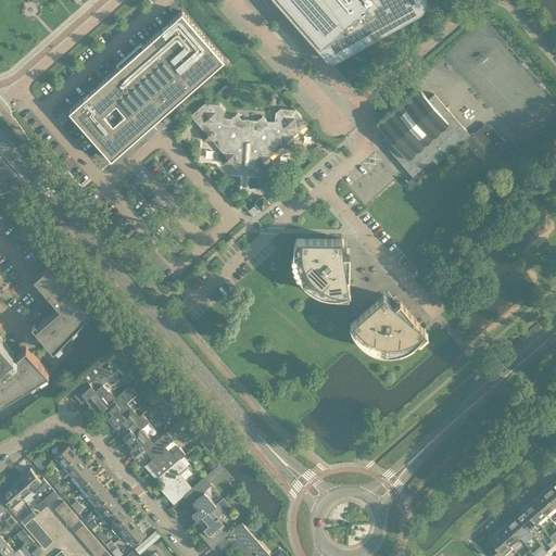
[(263,0),(323,67),(325,70),(326,70),(327,70),(328,71),(329,71),(331,71),(333,70),(405,29),(417,23),(417,22),(418,22),(418,21),(419,21),(419,20),(421,16),(424,0),(263,0)]
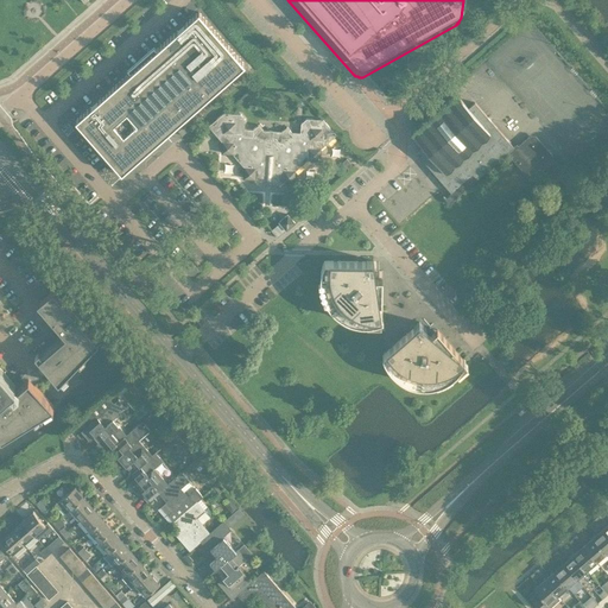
[(127,69),(130,73),(75,121),(121,173),(245,65),(198,12),(157,49),(153,46),(127,69)]
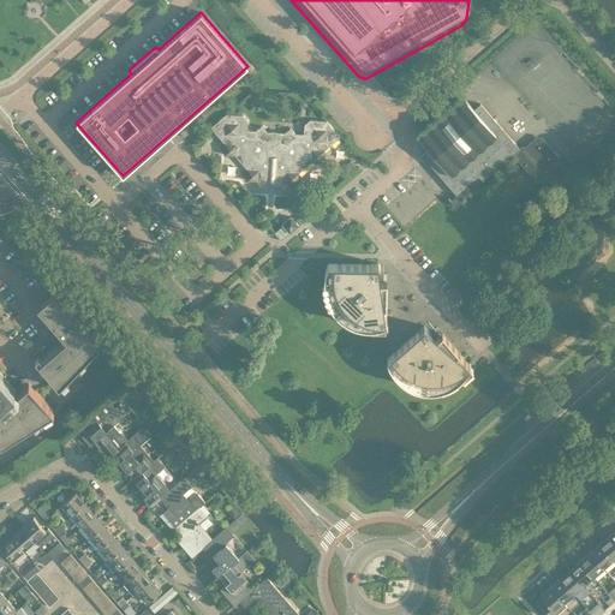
[(418,129),(415,132),(428,148),(421,155),(453,191),(448,195),(457,204),(519,148),(481,102),(472,109),(460,95),(457,97),(452,103),(445,107),(441,112),(437,114),(434,119),(428,121),(425,126),(418,129)]
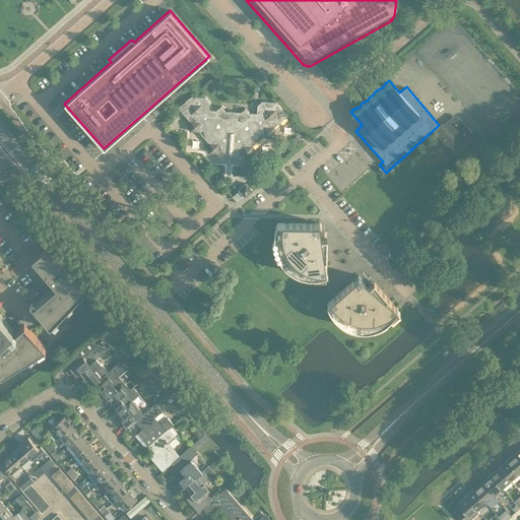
[(209,103),(205,98),(191,96),(179,108),(190,122),(190,131),(199,131),(209,143),(208,152),(217,153),(221,157),(226,153),(234,154),(238,158),(243,155),(252,155),(252,146),(264,136),(273,137),(274,127),(287,116),(276,103),(262,102),(258,106),(255,113),(250,113),(246,109),(241,112),(225,111),(221,107),(216,111),(209,110),(209,103)]
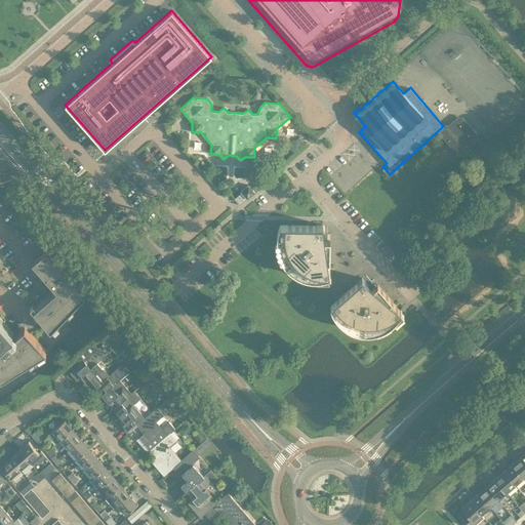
[(471,130),(460,118),(456,118),(445,127),(444,125),(443,126),(438,132),(456,153),(478,134),(473,129),(471,130)]
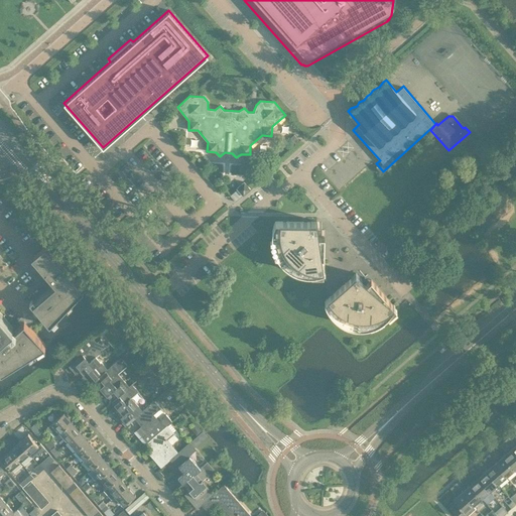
[(291,137),(290,138),(295,144),(298,140),(293,135),(291,137)]
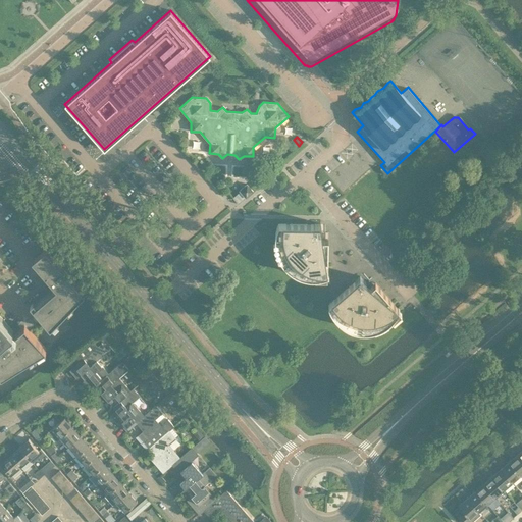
[(246,198),(253,192),(247,185),(240,191),(246,198)]
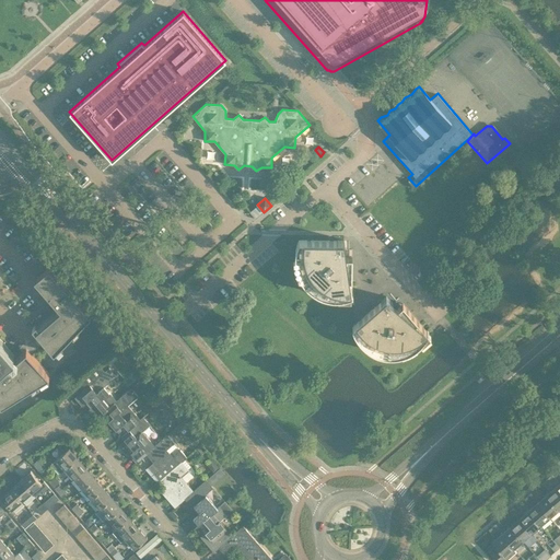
[(258,206),(256,206),(249,212),(255,219),(264,212),(258,206)]
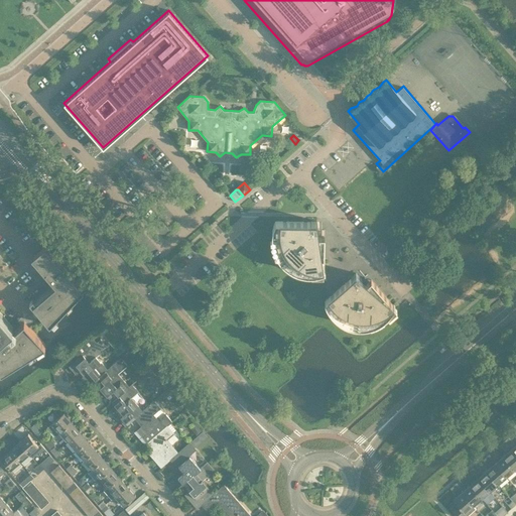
[(318,230),(316,221),(310,221),(310,222),(275,221),(275,222),(274,223),(274,224),(274,225),(273,226),(273,227),(273,228),(273,229),(272,230),(272,231),(272,232),(272,233),(272,234),(272,235),(272,236),(272,237),(272,238),(272,239),(272,240),(272,241),(272,242),(272,243),(273,243),(273,244),(273,245),(273,246),(273,247),(274,248),(274,249),(274,250),(275,251),(275,252),(276,253),(276,254),(277,255),(277,256),(278,256),(278,257),(278,258),(279,258),(279,259),(280,260),(281,261),(282,262),(282,263),(283,263),(284,264),(285,265),(286,265),(286,266),(287,266),(287,267),(288,267),(289,268),(290,268),(290,269),(291,269),(292,269),(292,270),(293,270),(294,271),(295,271),(296,271),(296,272),(297,272),(298,272),(299,272),(299,273),(300,273),(301,273),(302,273),(303,273),(304,274),(305,274),(306,274),(307,274),(308,274),(309,274),(310,274),(311,274),(312,274),(313,274),(314,274),(315,274),(316,274),(316,273),(317,273),(318,273),(319,273),(320,273),(320,272),(321,272),(323,272),(324,272),(324,271),(325,271),(326,271),(325,269),(324,269),(325,236),(317,236),(317,230),(318,230)]
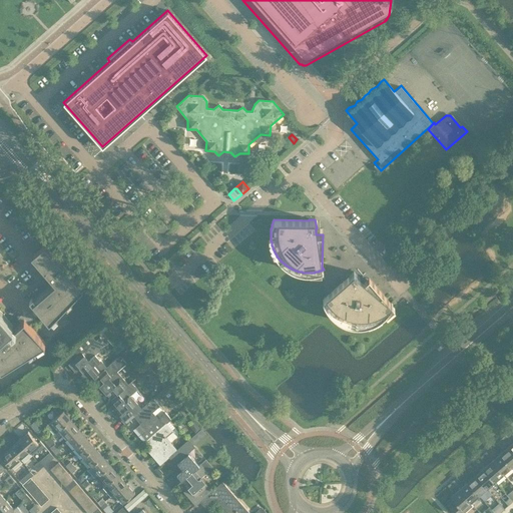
[(52,281),(29,301),(46,320),(49,324),(82,289),(44,244),(31,257),(52,281)]
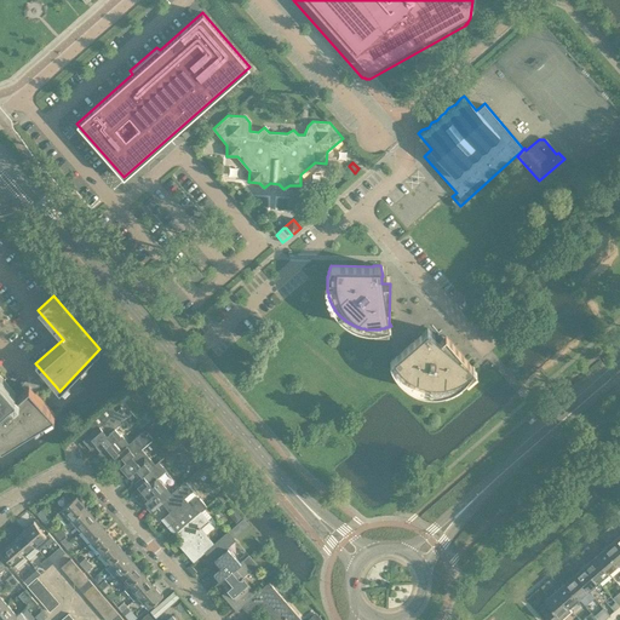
[(436,336),(435,334),(428,328),(422,333),(423,334),(390,361),(390,362),(390,363),(391,365),(391,366),(392,366),(392,367),(392,368),(394,369),(394,371),(395,372),(396,373),(396,374),(397,374),(397,375),(399,375),(399,377),(400,378),(401,379),(402,380),(403,382),(405,383),(406,383),(406,384),(407,384),(408,385),(409,385),(409,386),(411,386),(412,388),(413,388),(414,389),(415,389),(417,390),(418,390),(419,390),(420,390),(420,391),(422,391),(423,391),(424,391),(425,392),(426,392),(428,392),(429,392),(430,392),(431,392),(432,392),(434,392),(435,392),(436,392),(437,392),(438,392),(440,392),(441,392),(442,391),(443,391),(445,391),(446,391),(447,391),(447,390),(448,390),(449,390),(451,389),(452,389),(453,389),(453,388),(454,388),(455,388),(455,386),(457,386),(458,385),(459,385),(460,384),(461,383),(463,383),(463,382),(464,382),(464,380),(465,380),(465,379),(466,379),(466,378),(468,377),(469,377),(469,375),(469,374),(470,374),(470,373),(471,373),(471,372),(472,371),(472,369),(474,369),(474,368),(474,367),(475,367),(475,366),(472,365),(472,366),(446,336),(440,340),(435,336),(436,336)]
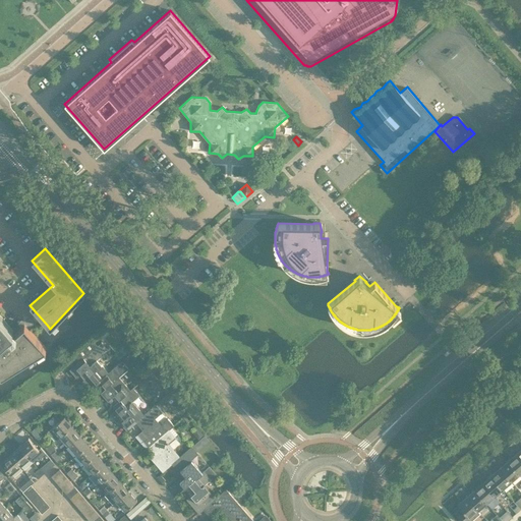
[(0,340),(12,330),(0,315),(0,340)]
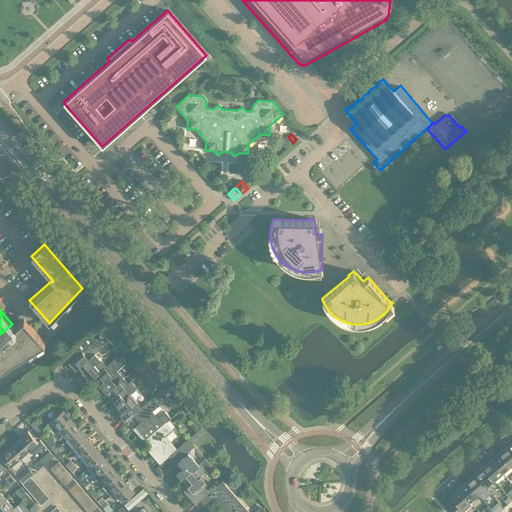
[(0,369),(1,369),(45,342),(24,318),(14,326),(12,324),(0,334),(0,369)]
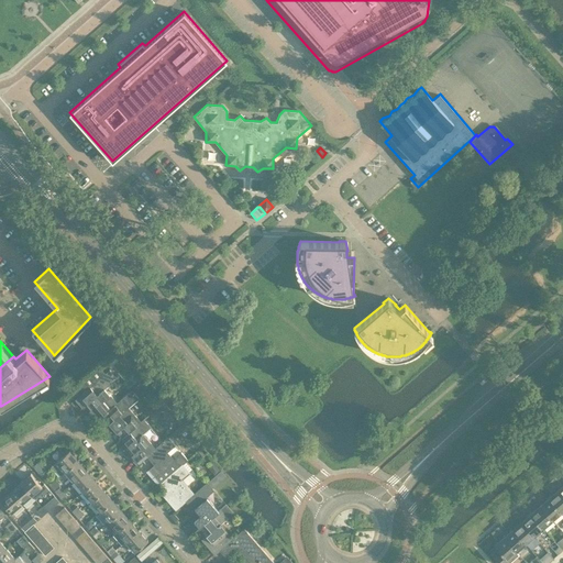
[(118,351),(113,354),(119,361),(122,359),(123,357),(118,351)]
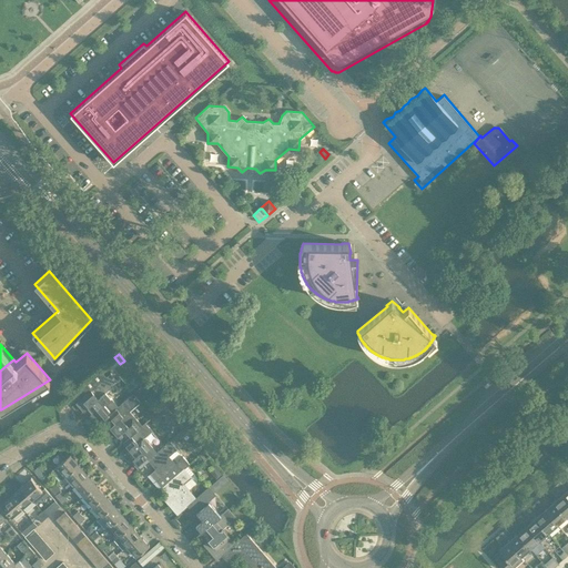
[(107,377),(100,369),(99,368),(80,385),(88,394),(75,403),(83,412),(90,406),(94,412),(90,416),(98,425),(110,415),(109,414),(118,406),(105,392),(118,382),(110,374),(107,377)]
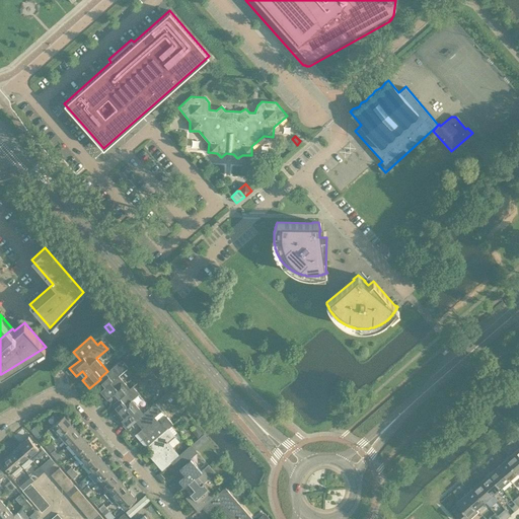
[(118,376),(128,367),(121,360),(107,371),(99,378),(100,379),(105,385),(100,390),(113,403),(129,388),(118,376)]
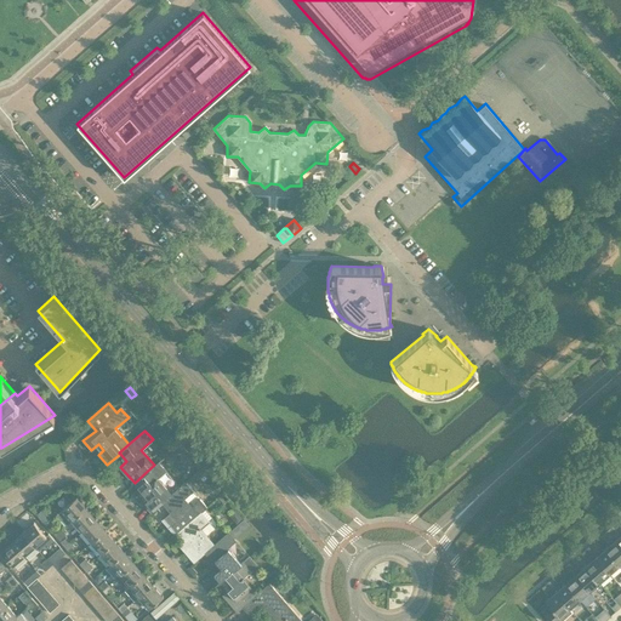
[(157,479),(166,472),(158,462),(154,465),(135,483),(142,490),(136,496),(151,513),(163,502),(161,502),(171,495),(157,479)]
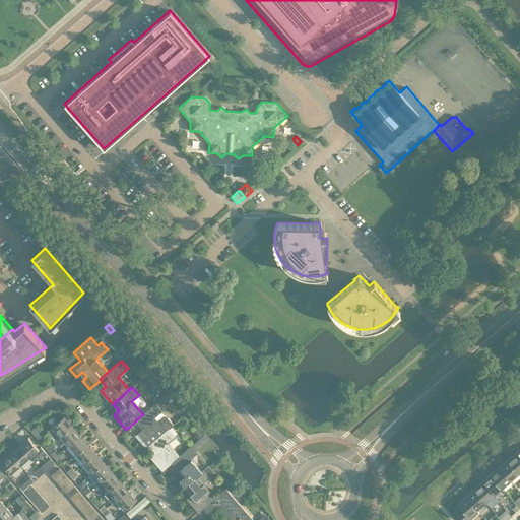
[(154,418),(161,411),(154,404),(143,414),(135,420),(136,420),(139,425),(141,424),(144,427),(138,433),(149,446),(149,445),(168,429),(173,425),(168,418),(159,425),(154,418)]
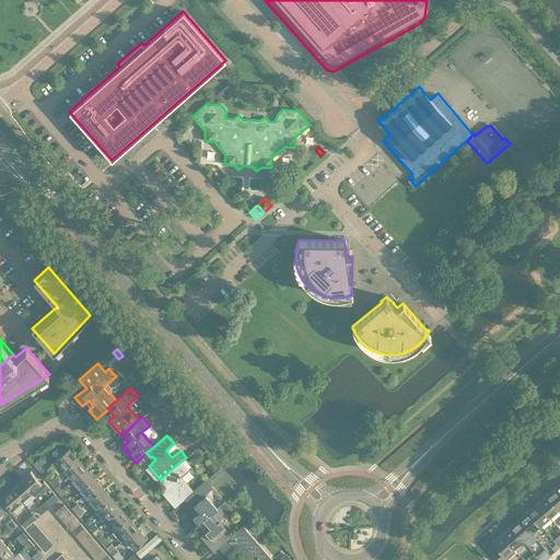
[(63,468),(77,457),(68,447),(50,463),(59,474),(65,469),(63,468)]
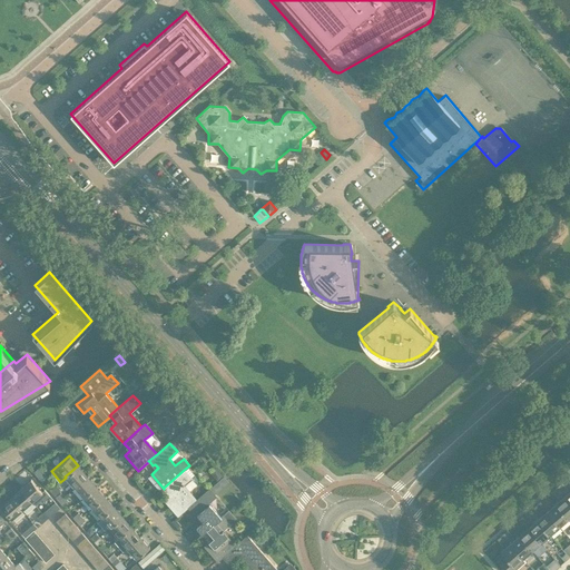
[(74,487),(87,475),(78,465),(65,477),(66,478),(74,487)]
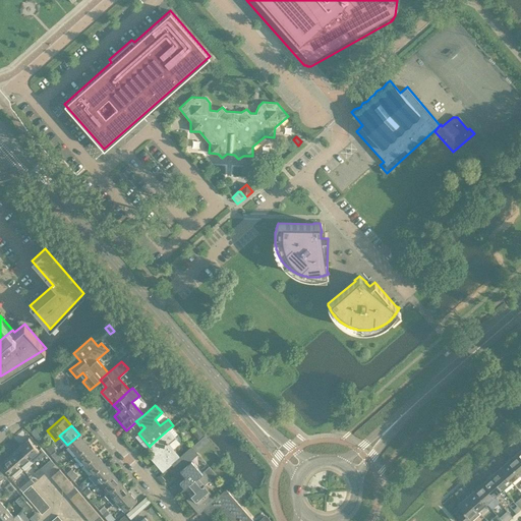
[(31,431),(37,440),(42,436),(43,435),(36,427),(31,431)]
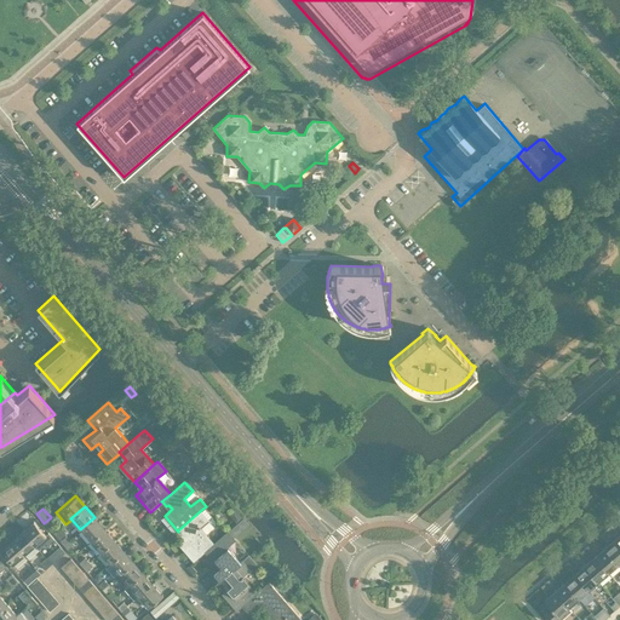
[(200,528),(208,521),(200,511),(178,530),(185,539),(179,544),(194,561),(205,551),(213,543),(200,528)]
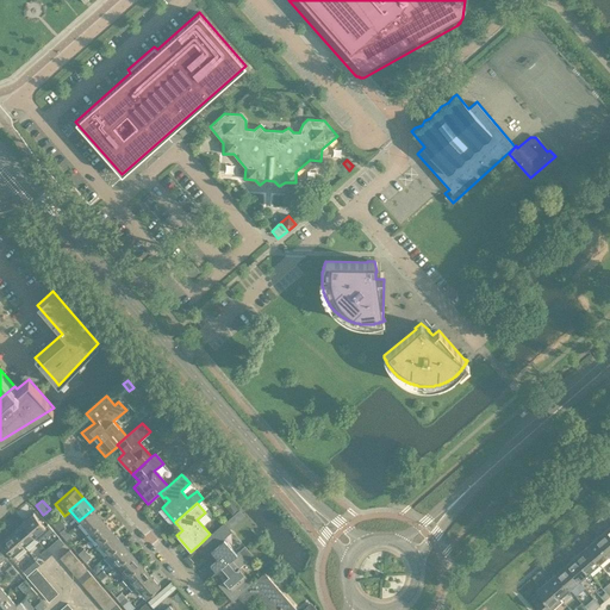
[(88,531),(103,520),(93,509),(79,521),(88,531)]
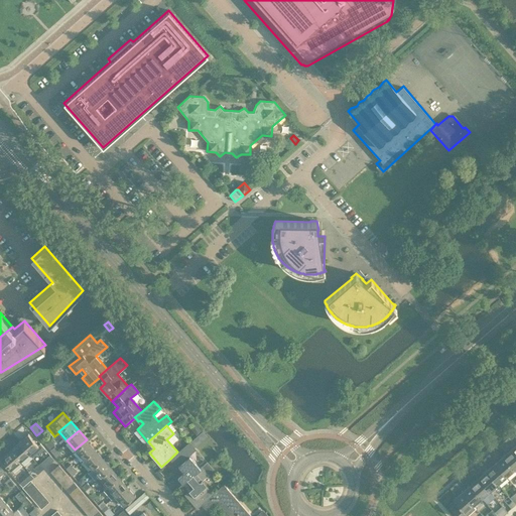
[(36,444),(29,435),(27,433),(18,441),(28,454),(35,447),(39,453),(44,448),(39,443),(36,444)]
